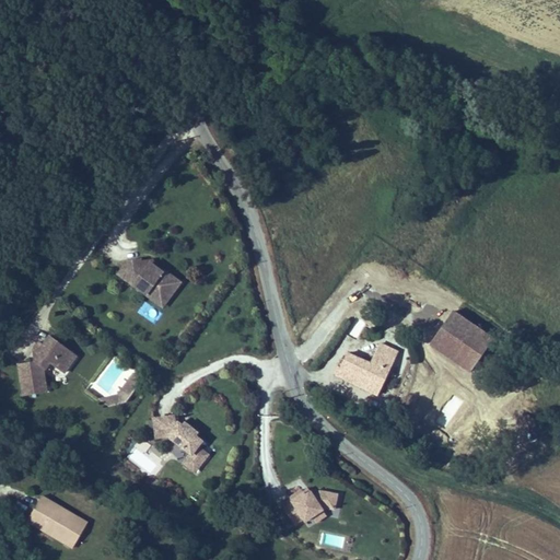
[(170,286),(174,280),(165,273),(163,276),(155,269),(153,271),(151,270),(150,265),(142,266),(142,264),(128,267),(120,278),(148,299),(152,293),(160,299),(156,302),(166,308),(174,298),(171,295),(170,286)]
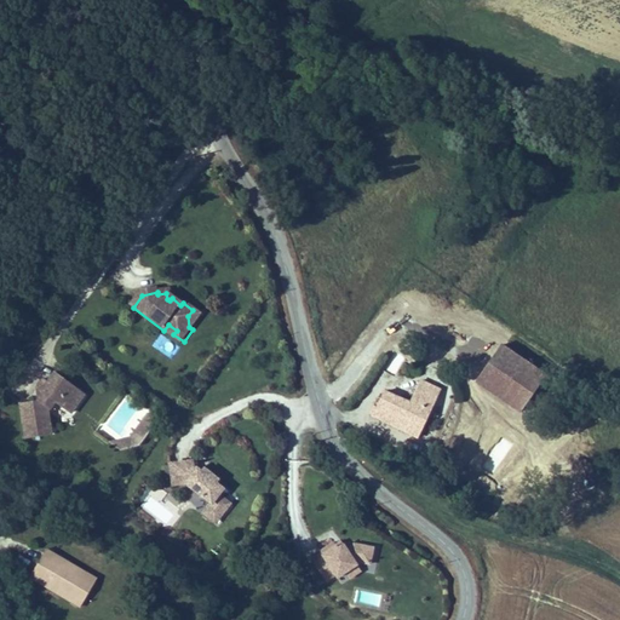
[(193,329),(202,317),(193,310),(188,316),(189,327),(193,329)]
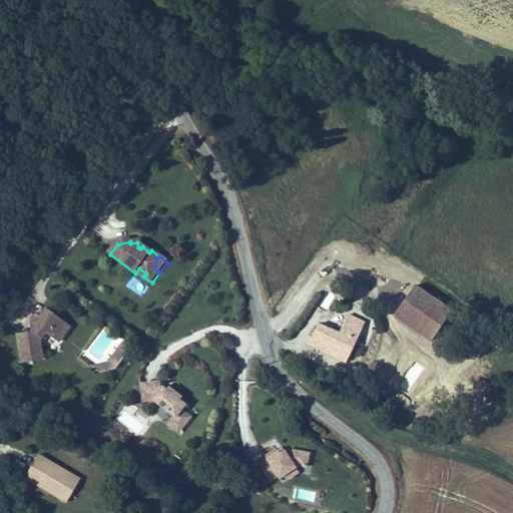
[(143,277),(146,274),(139,269),(135,274),(150,285),(152,283),(143,277)]
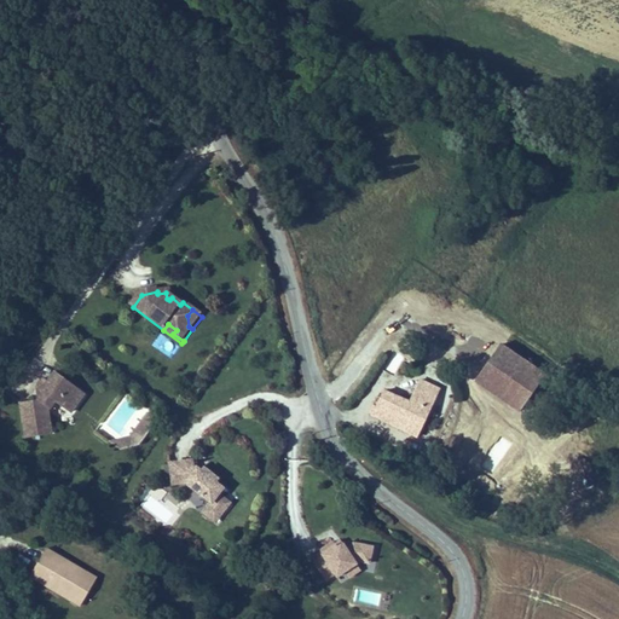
[(509,397),(531,359),(502,342),(480,380),(509,397)]
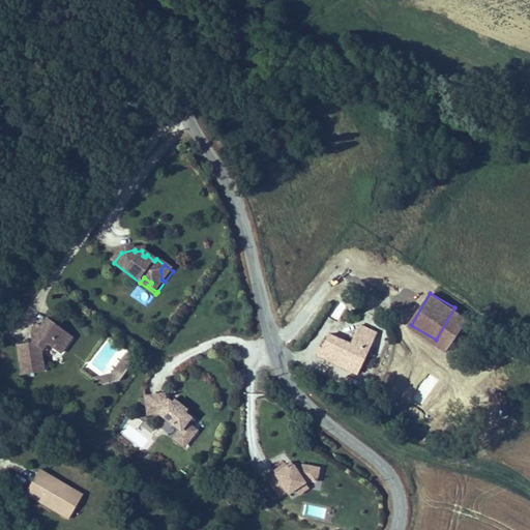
[(450,348),(469,316),(454,307),(436,340),(450,348)]
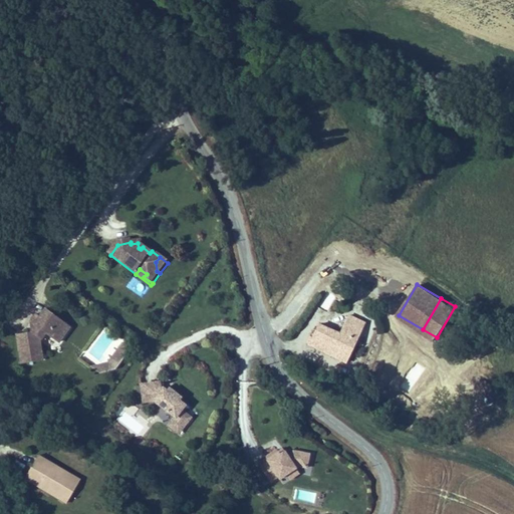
[(72,329),(48,311),(42,319),(39,316),(33,325),(38,328),(34,335),(19,337),(24,366),(42,363),(41,353),(44,353),(43,344),(48,336),(61,345),(72,329)]
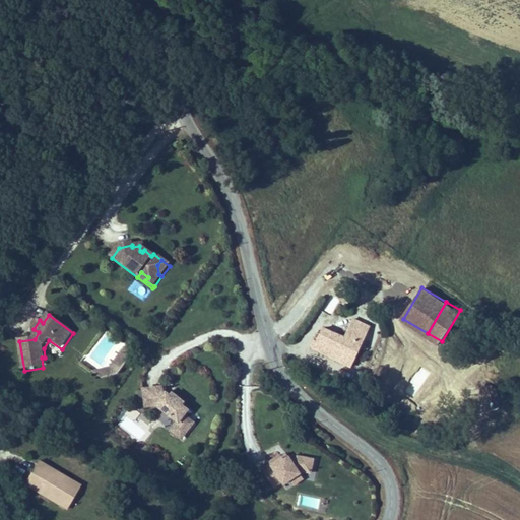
[(352,366),(372,328),(356,321),(347,338),(326,328),(316,347),(329,353),(352,366)]
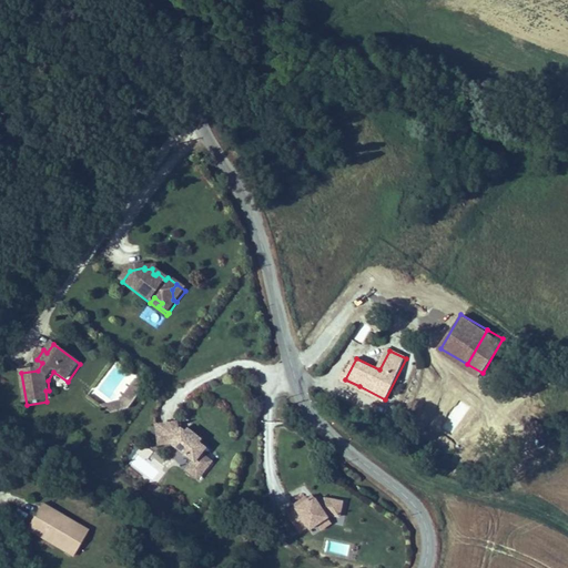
[(133,377),(119,403),(129,408),(143,383),(133,377)]
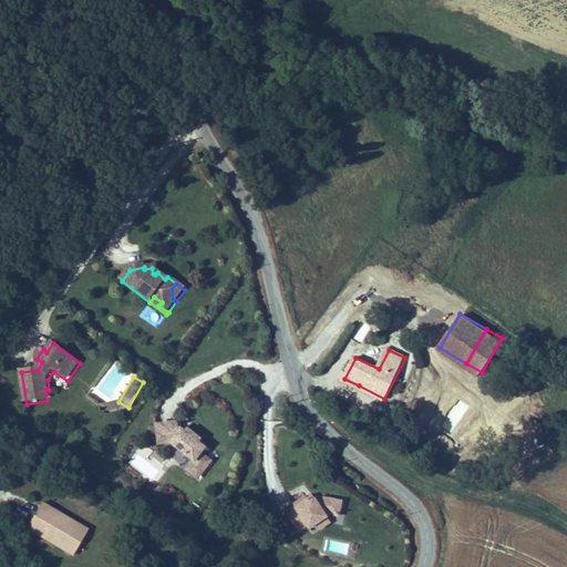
[(153,422),(156,445),(175,443),(181,480),(206,476),(199,425),(178,429),(177,419),(153,422)]
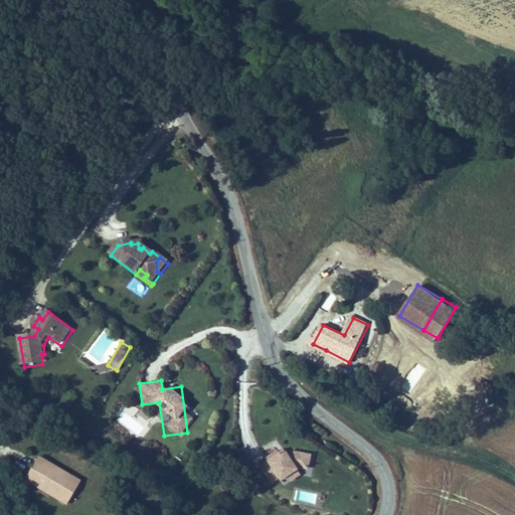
[(22,419),(12,415),(5,435),(14,439),(22,419)]
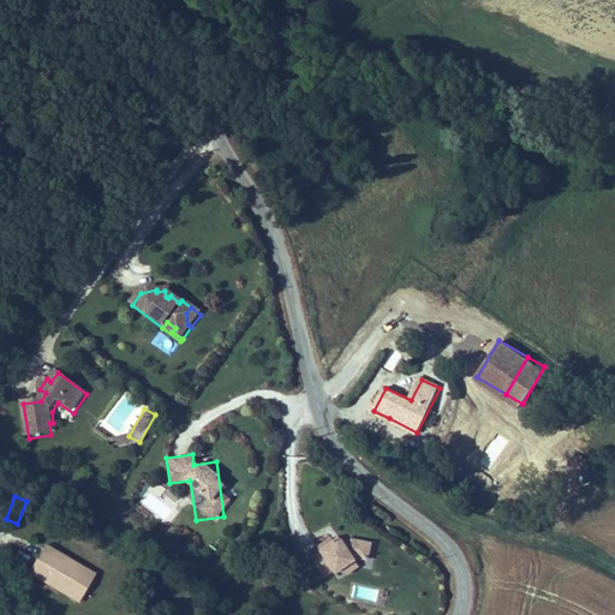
[(366,561),(369,544),(321,535),(314,569),(353,578),(357,559),(366,561)]
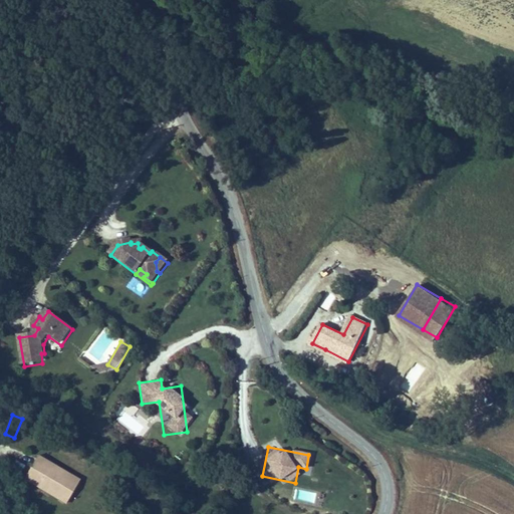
[(78,473),(50,456),(37,479),(55,490),(56,488),(61,491),(60,493),(78,504),(89,486),(75,478),(78,473)]
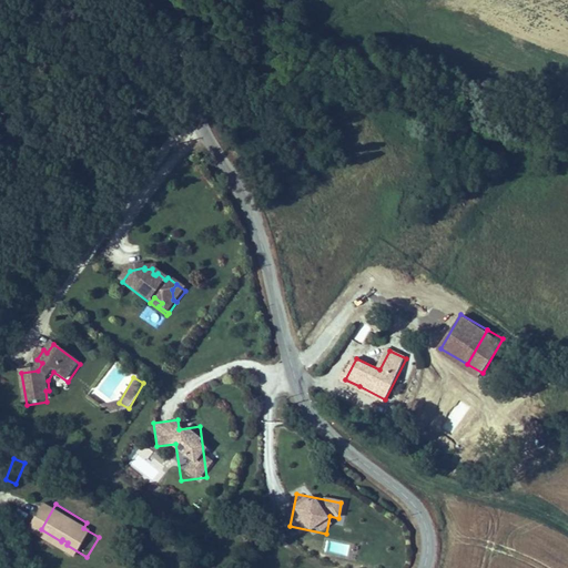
[(102,533),(87,523),(83,528),(99,537),(102,533)]
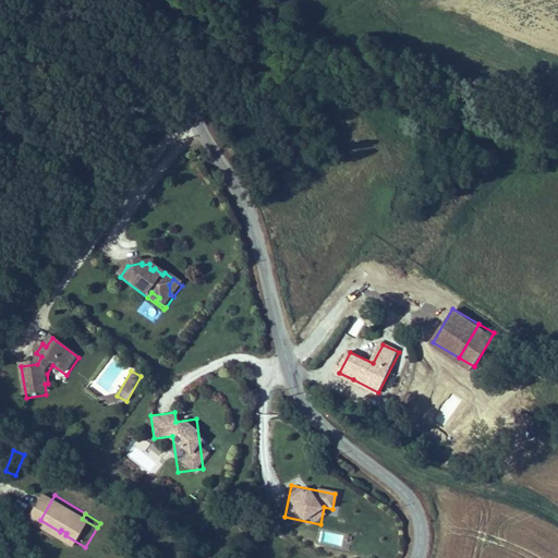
All buildings are outlined.
